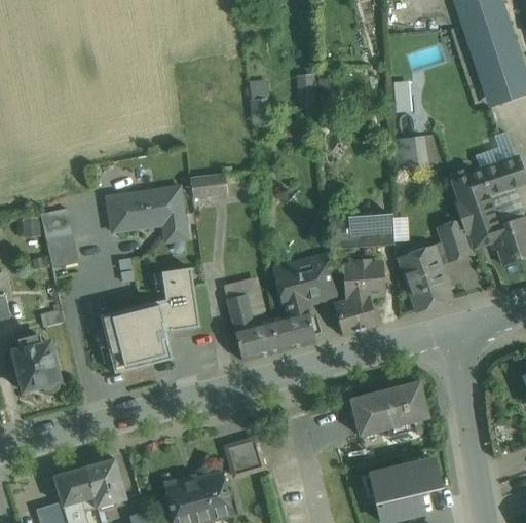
[(525,72),(500,0),(453,0),(485,95),(525,79),(525,72)]
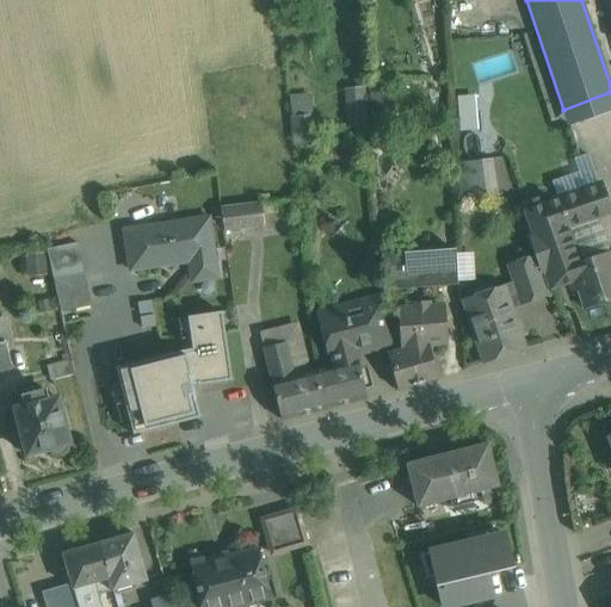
[(368,124),(365,84),(344,86),(347,127),(368,124)]
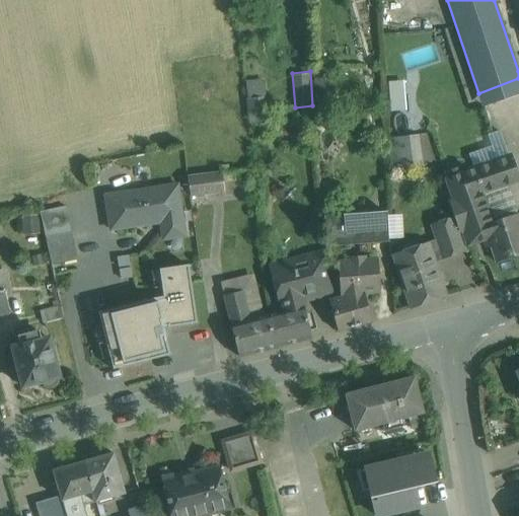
[(265,96),(245,97),(246,122),(266,120),(265,96)]
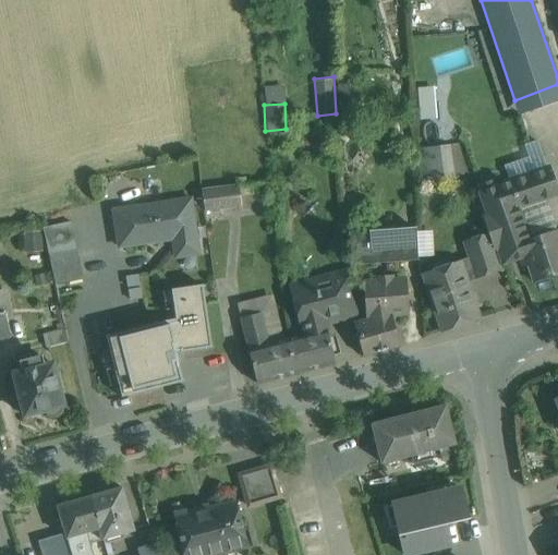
[(449,143),(419,146),(424,180),(453,177),(449,143)]
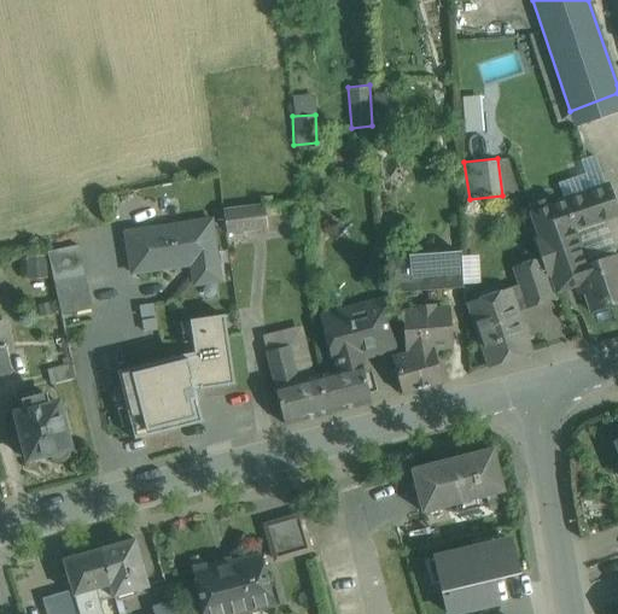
[(541,238),(560,231),(604,216),(617,211),(606,183),(549,204),(547,197),(529,203),(541,238)]
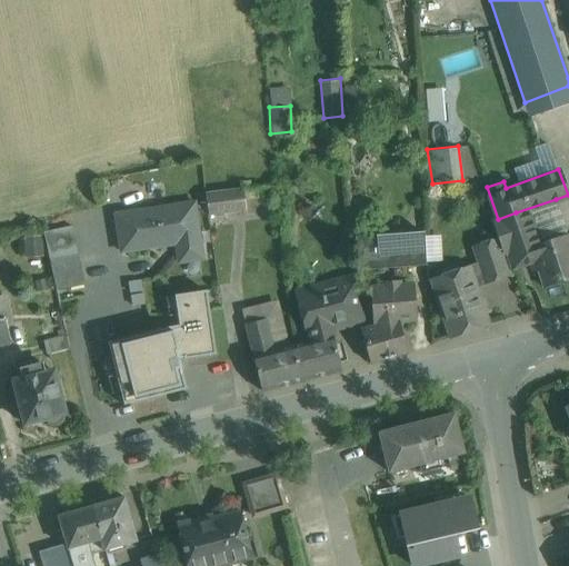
[(243,186),(206,191),(208,214),(246,208),(243,186)]
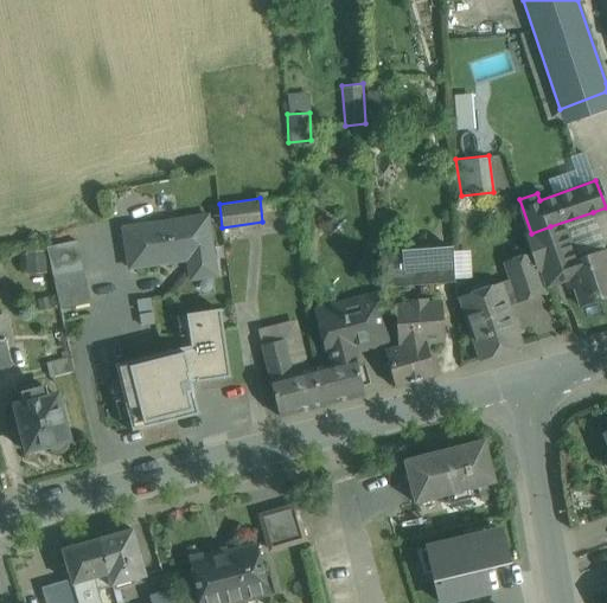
[(554,230),(564,257),(566,261),(605,248),(593,212),(550,226),(551,231),(554,230)]
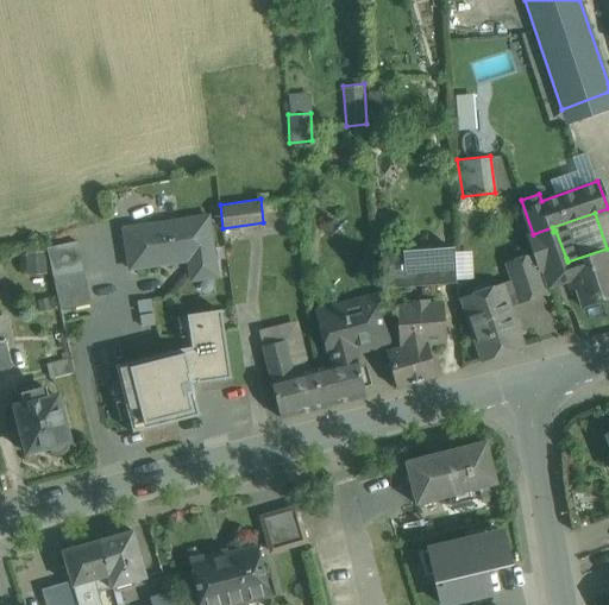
[(207,215),(124,227),(130,265),(189,257),(192,277),(215,273),(207,215)]
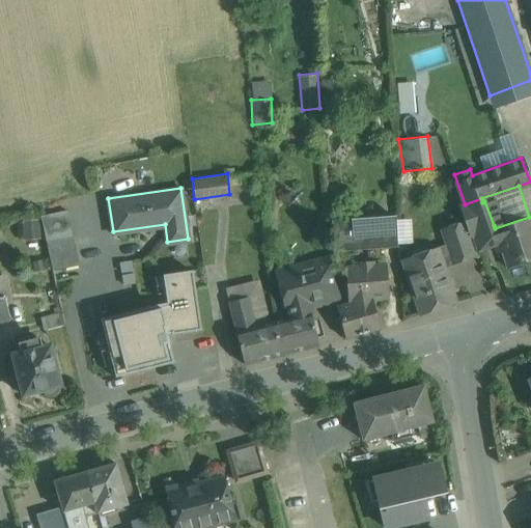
[(465,204),(459,205),(465,220),(469,232),(494,225),(484,201),(482,202),(481,198),(465,204)]
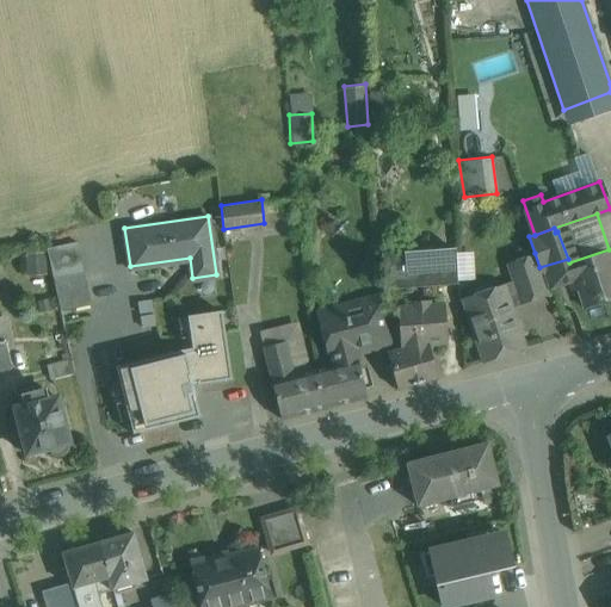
[(78,240),(47,247),(60,309),(91,303),(78,240)]
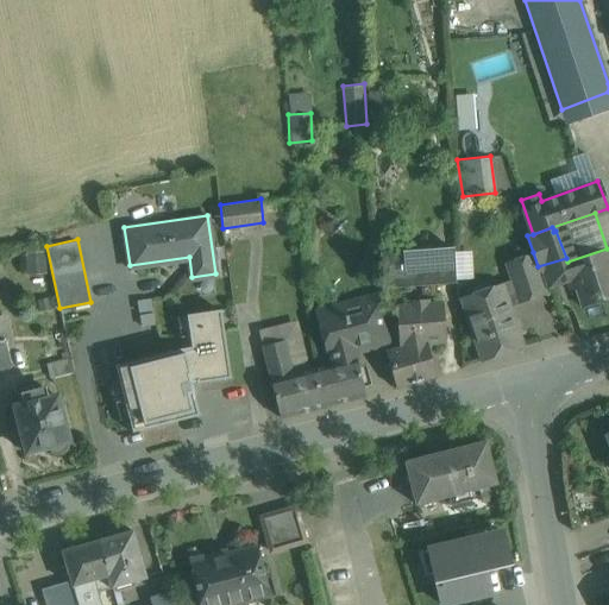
[(44,246),(24,249),(25,270),(46,268),(44,246)]
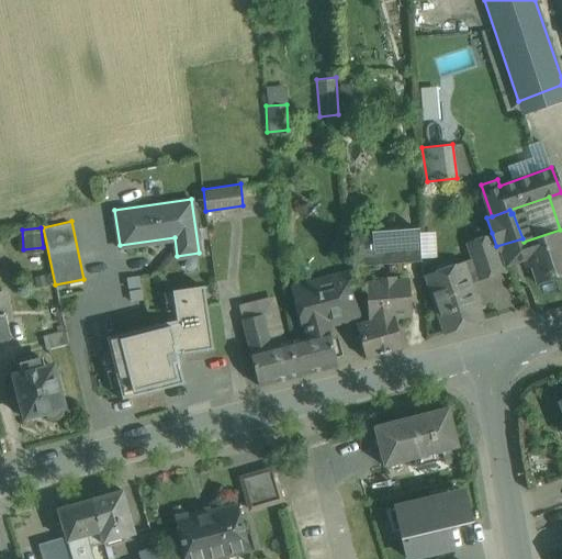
[(419,227),(350,233),(352,264),(420,258),(419,227)]
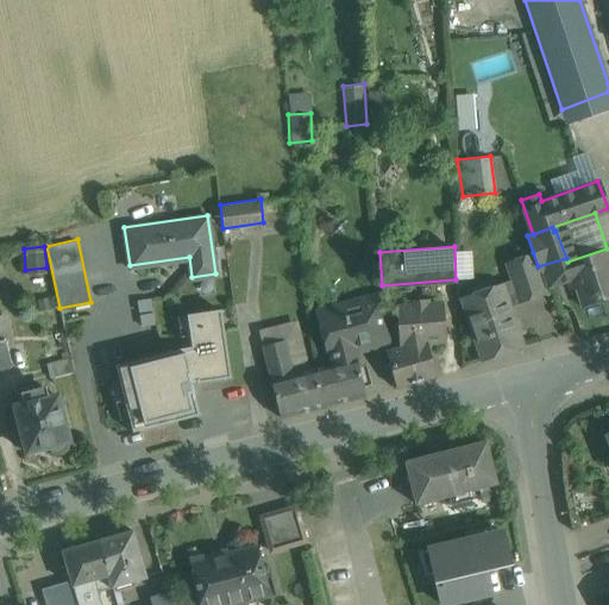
[(567,262),(563,264),(567,278),(573,276),(583,304),(608,295),(608,254),(607,249),(567,262)]
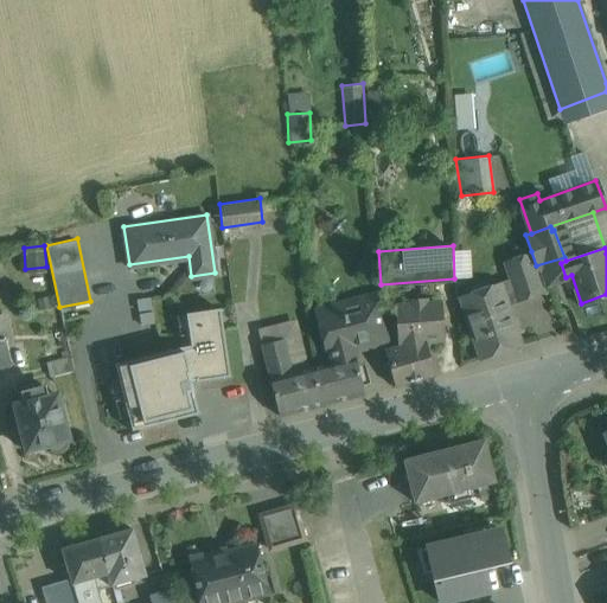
[(531,251),(504,261),(512,288),(541,278),(536,265),(531,251)]
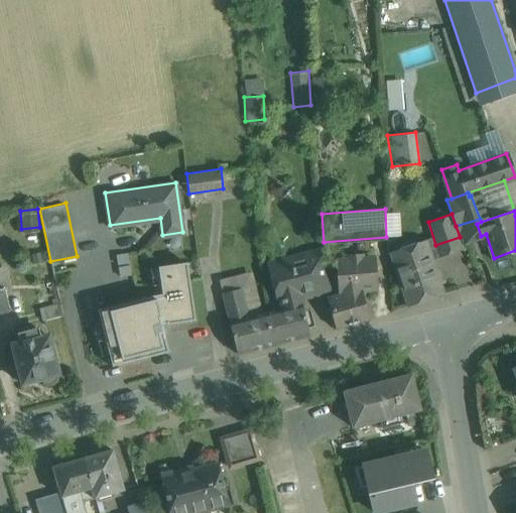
[(426,239),(390,251),(407,304),(443,292),(426,239)]
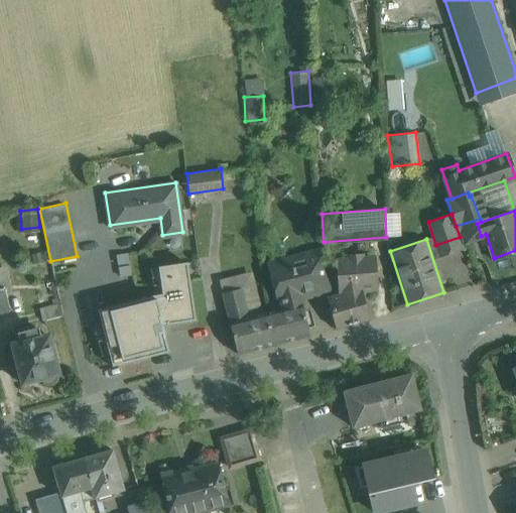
[(283,307),(291,339),(309,334),(298,291),(328,283),(325,253),(272,267),(277,283),(274,288),(276,294),(280,297),(283,307)]
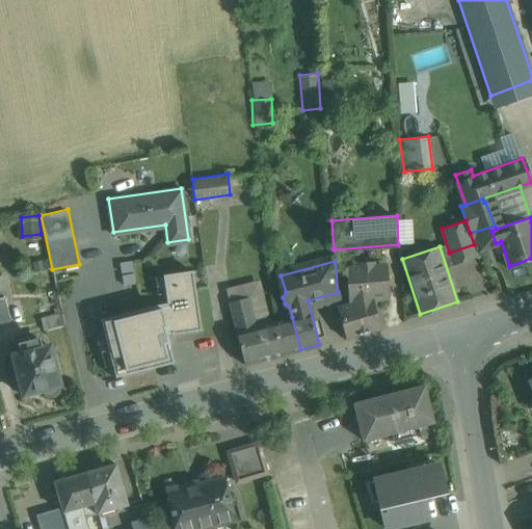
[(384,264),(348,267),(351,302),(338,306),(346,338),(380,327),(372,297),(387,293),(384,264)]
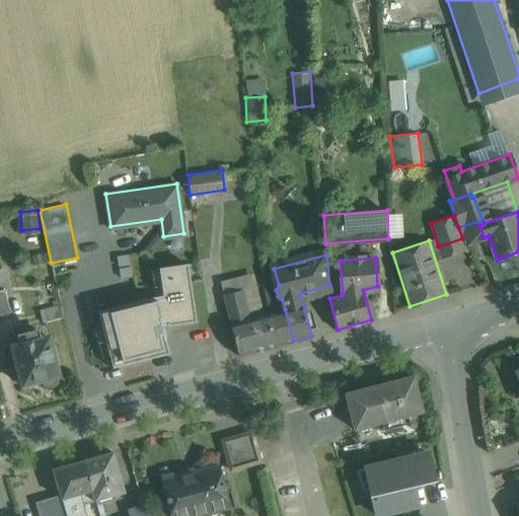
[(163,294),(99,309),(115,367),(170,352),(163,323),(168,322),(168,325),(196,320),(189,264),(160,268),(163,294)]
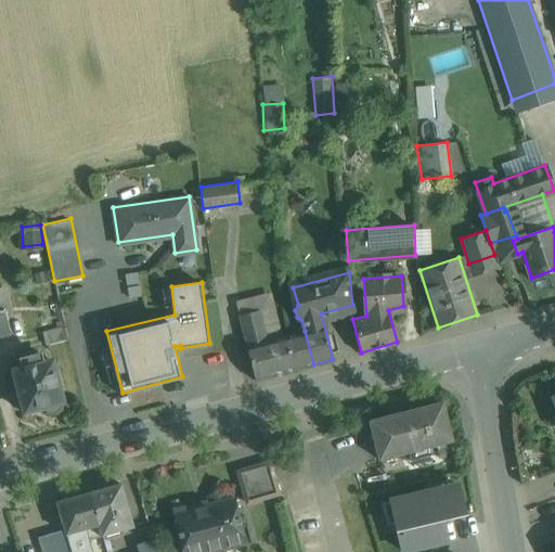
[(4,309),(0,309),(0,336),(10,334),(4,309)]
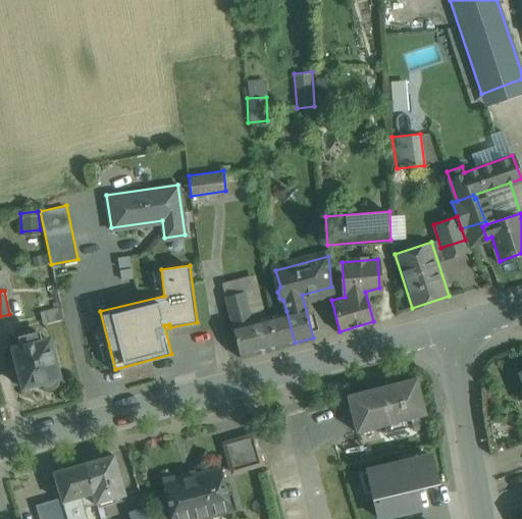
[(251,320),(244,292),(225,296),(241,356),(276,347),(269,316),(251,320)]
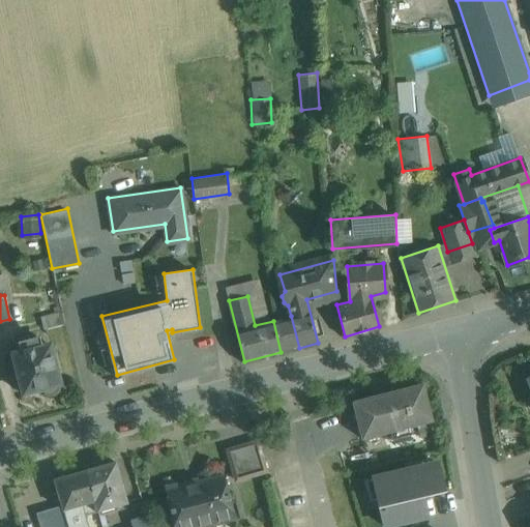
[(299,348),(291,316),(273,321),(281,352),(299,348)]
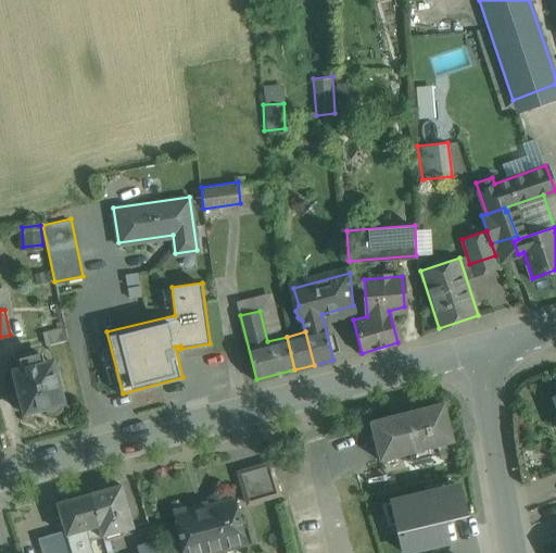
[(40,353),(21,359),(23,367),(13,369),(16,379),(11,380),(16,404),(22,403),(24,412),(46,406),(47,410),(49,412),(52,413),(55,413),(59,411),(61,409),(62,406),(61,403),(63,402),(52,360),(43,362),(40,353)]
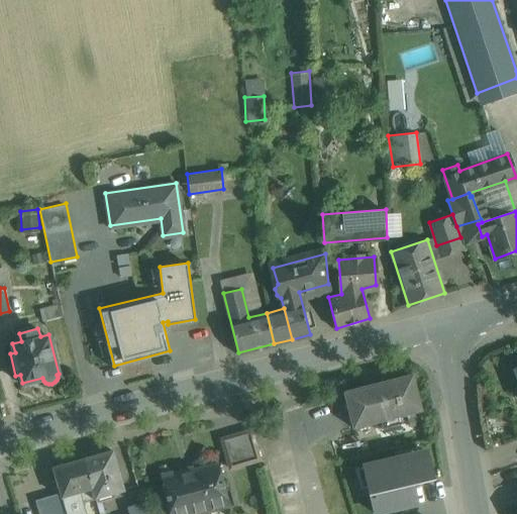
[(412,374),(344,391),(353,426),(420,409),(421,409),(412,374)]
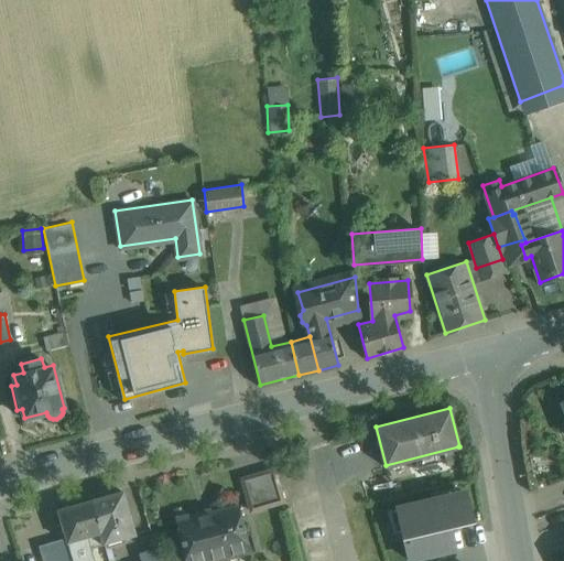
[(273,468),(241,477),(251,509),(283,500),(273,468)]
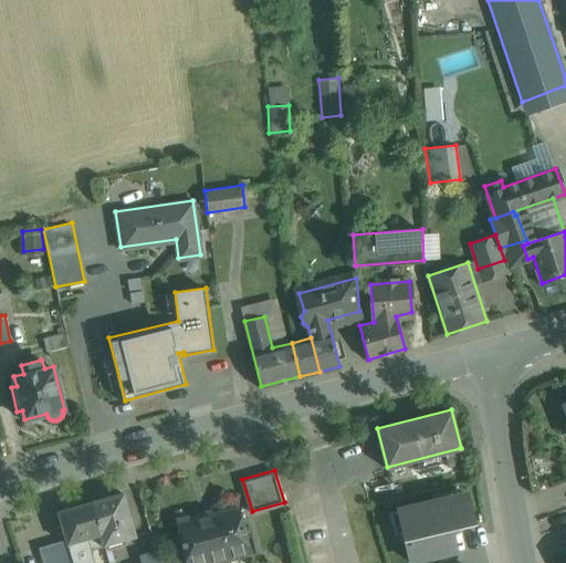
[(124,491),(92,501),(102,533),(100,534),(103,545),(136,537),(124,491)]
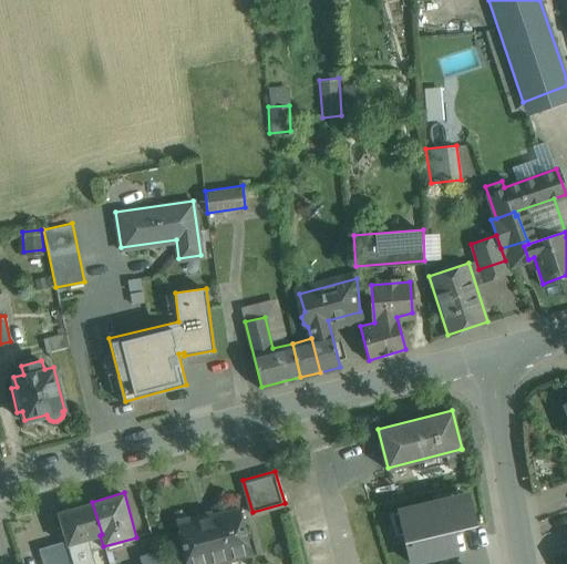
[(453,529),(474,524),(466,494),(391,512),(397,535),(404,533),(411,562),(457,551),(453,529)]
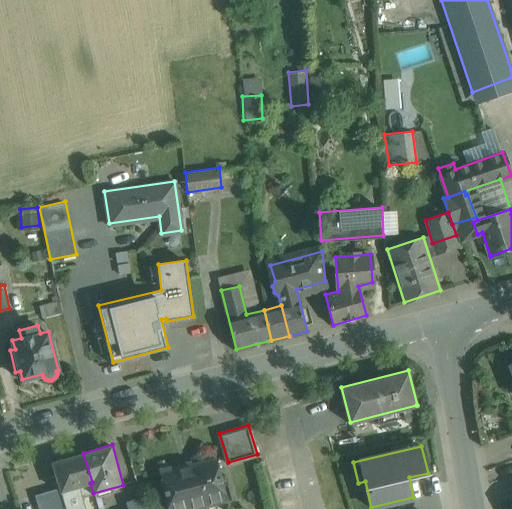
[(83,453),(53,462),(61,491),(62,491),(79,486),(90,483),(92,482),(83,453)]
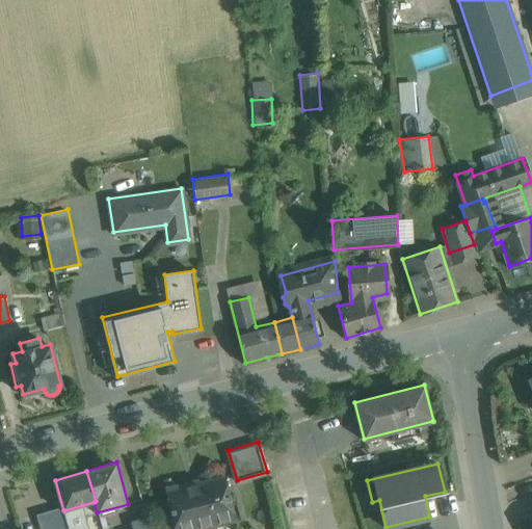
[(224,475),(185,484),(184,481),(163,486),(173,528),(197,528),(236,520),(224,475)]
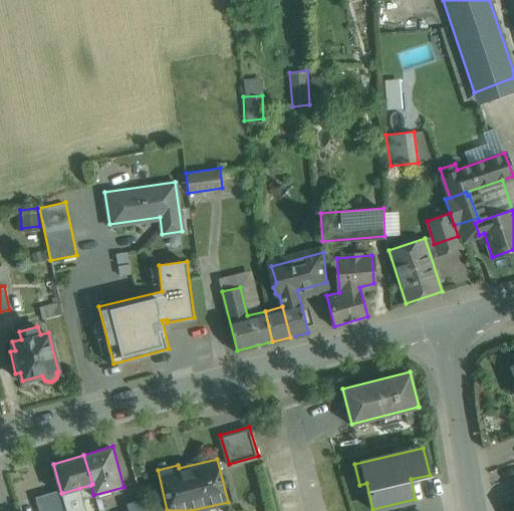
[(86,510),(79,488),(62,493),(67,510),(86,510)]
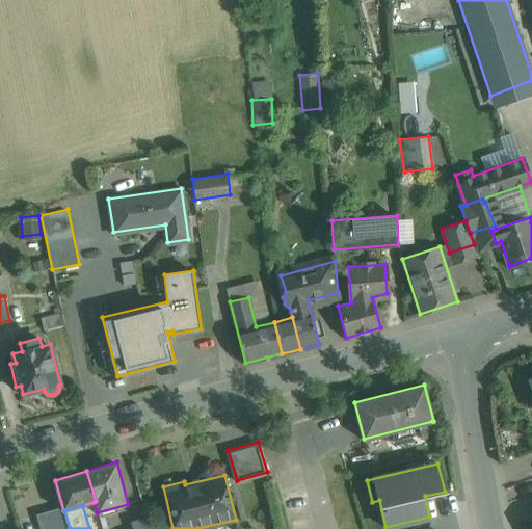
[(150,528),(145,517),(132,521),(133,528),(150,528)]
